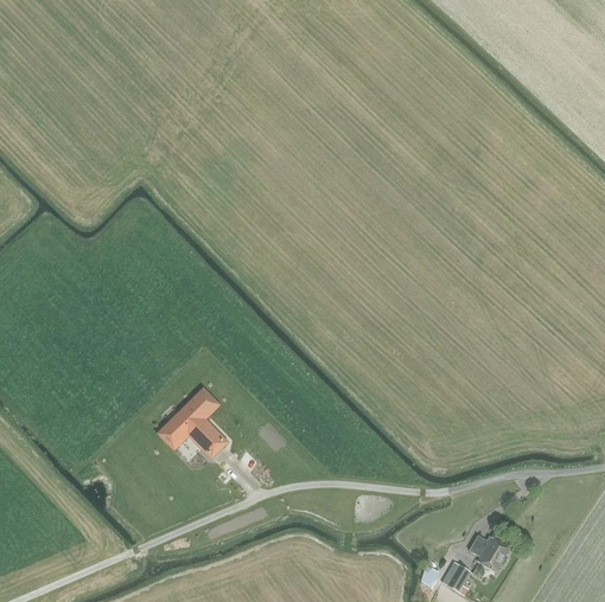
[(209,454),(223,440),(201,416),(216,402),(202,388),(157,431),(172,446),(186,431),(209,454)]
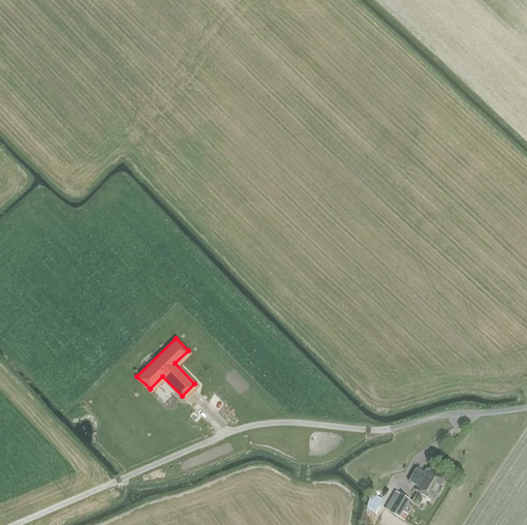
[(197,422),(203,417),(189,404),(184,409),(197,422)]
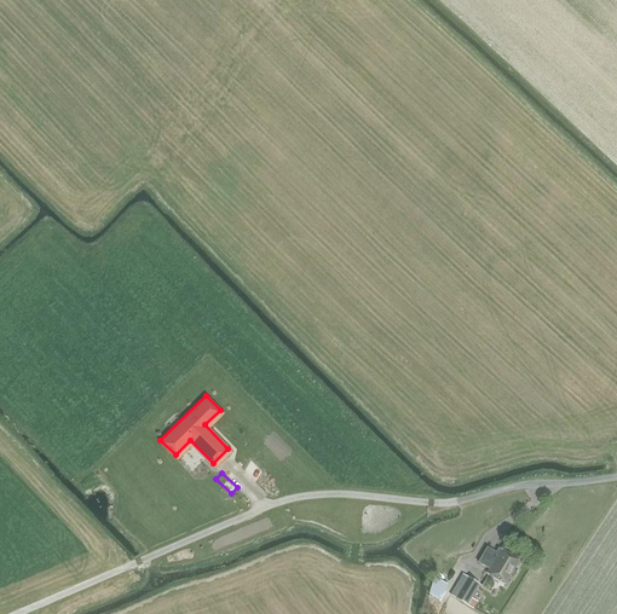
[(499,545),(496,550),(485,543),(476,559),(488,566),(484,569),(503,580),(518,556),(499,545)]
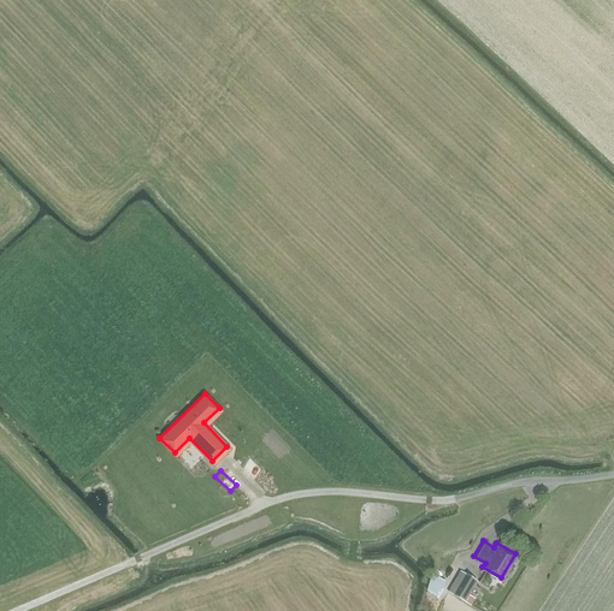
[(468,601),(473,594),(467,591),(474,577),(459,568),(446,588),(468,601)]
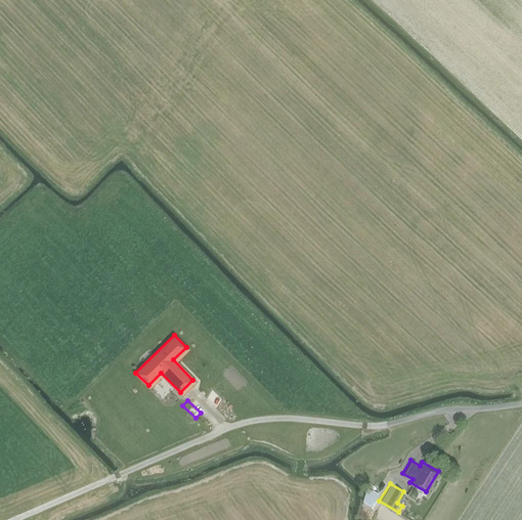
[(368,486),(360,500),(372,506),(379,491),(368,486)]
